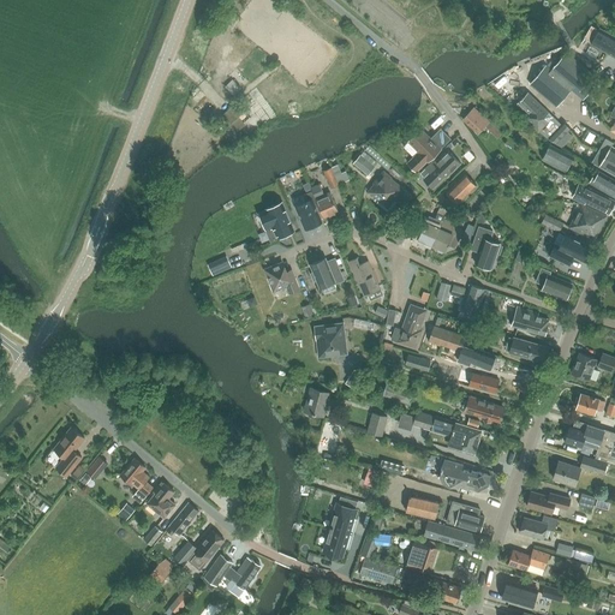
[(614,37),(599,29),(591,43),(614,57),(614,37)]
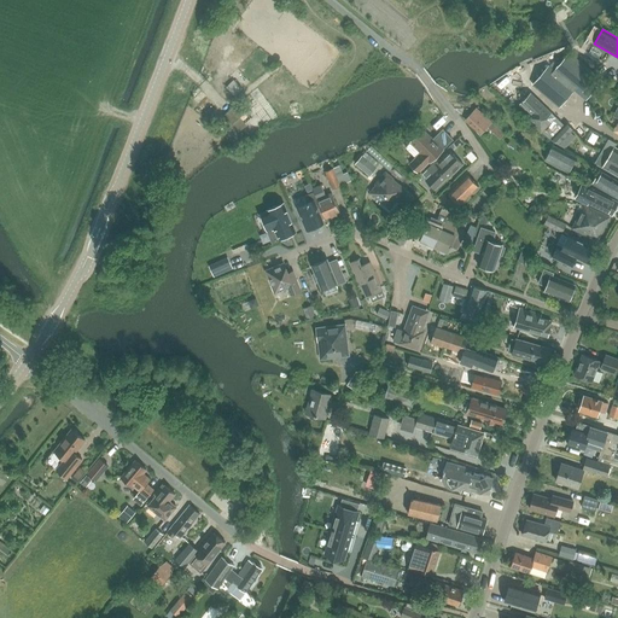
[(579,93),(588,85),(595,75),(570,53),(555,70),(549,65),(532,85),(559,106),(575,88),(579,93)]
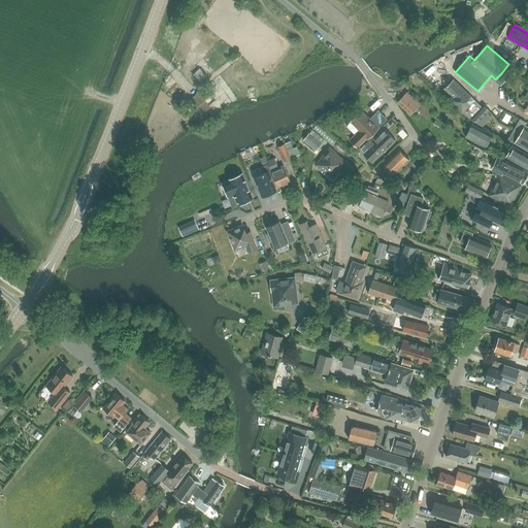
[(199,69),(193,74),(200,81),(205,76),(199,69)]
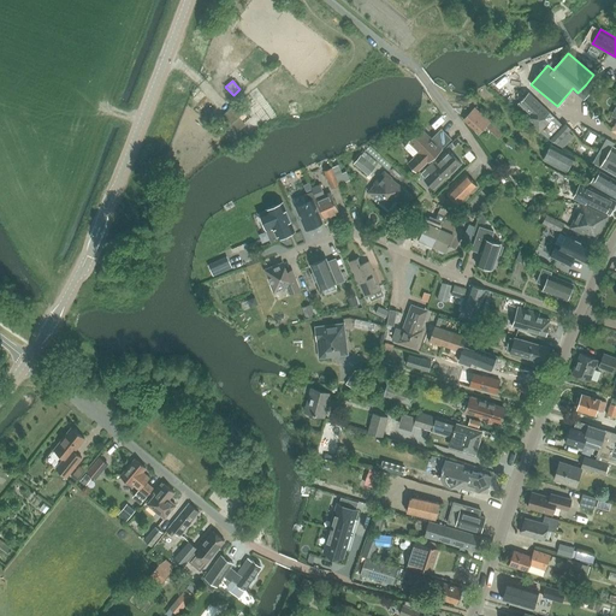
[(586,84),(578,93),(585,99),(592,90),(586,84)]
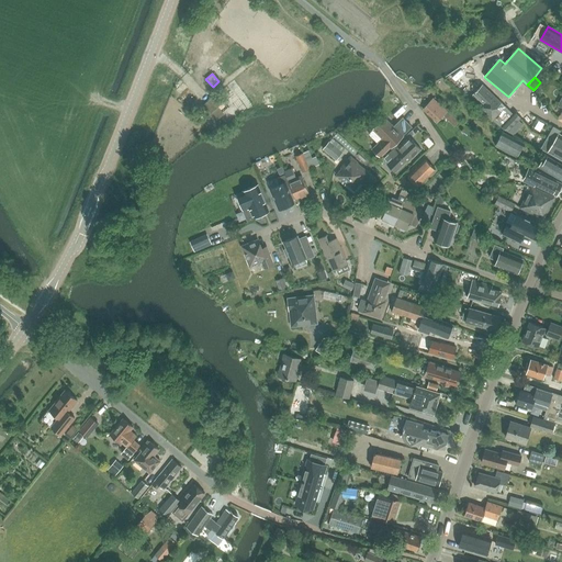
[(473,94),(481,102),(476,107),(492,122),(493,120),(501,127),(505,123),(507,125),(504,127),(507,131),(518,120),(505,107),(482,85),(473,94)]
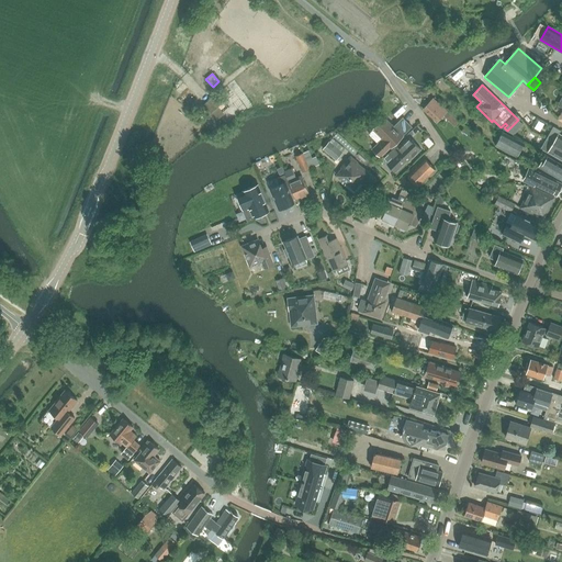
[(210,99),(201,105),(215,121),(223,113),(210,99)]
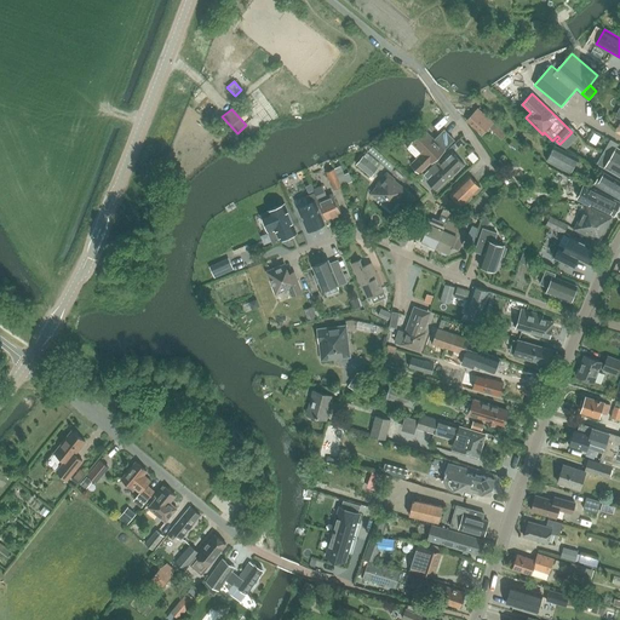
[(488,128),(493,122),(477,109),(465,121),(482,136),(488,128)]
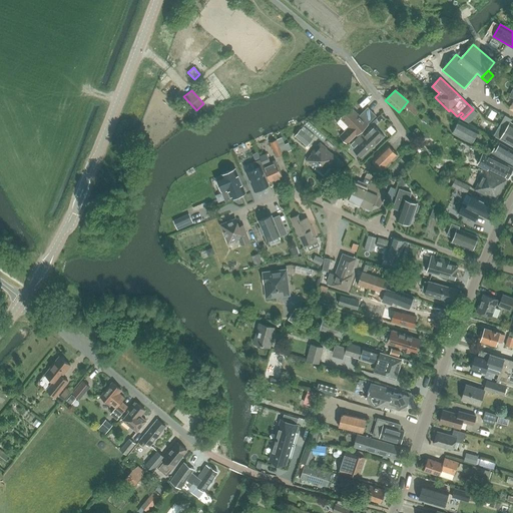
[(408,101),(404,106),(409,111),(413,106),(408,101)]
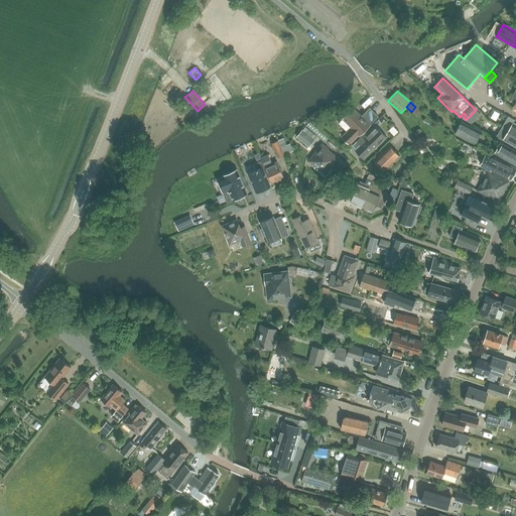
[(378,117),(370,108),(361,116),(354,108),(339,123),(347,132),(343,136),(350,144),(361,133),(364,130),(365,130),(371,125),(370,124),(378,117)]
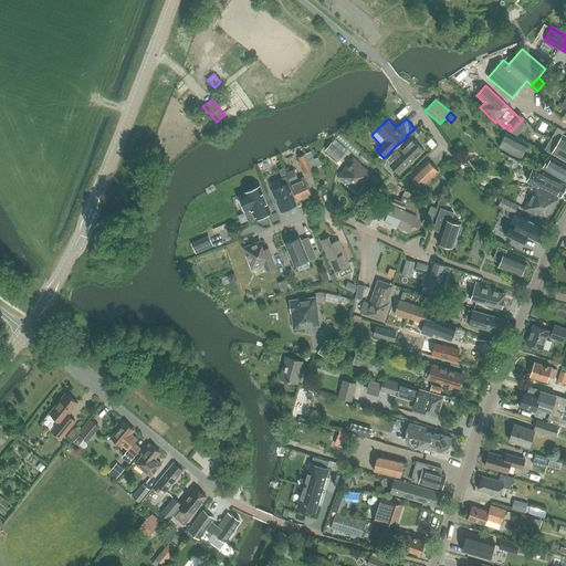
[(557,128),(551,139),(565,148),(565,136),(564,135),(565,133),(557,128)]
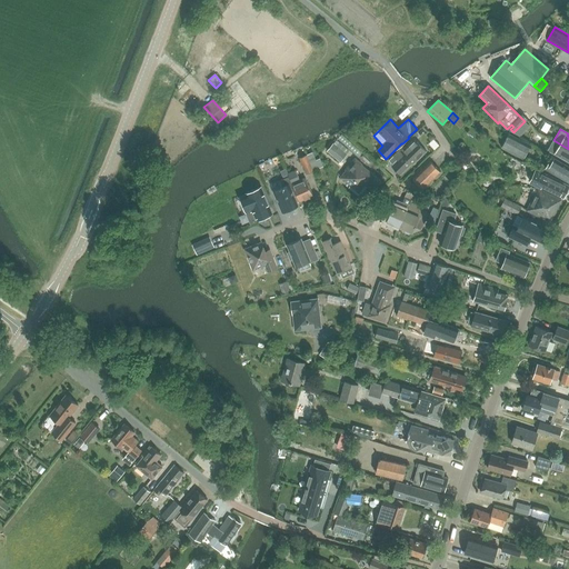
[(523,159),(531,146),(509,133),(501,148),(522,159),(523,159)]
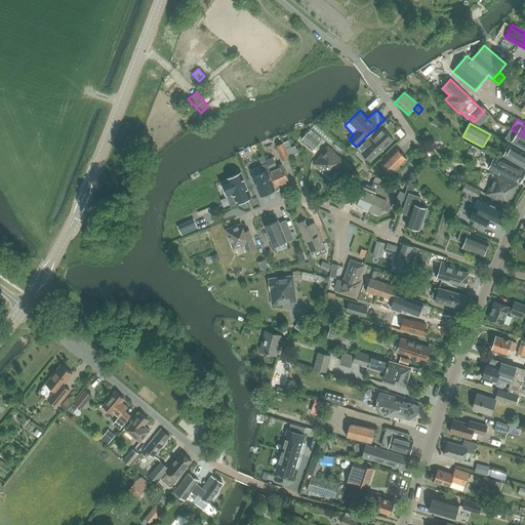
[(524,137),(511,129),(506,138),(513,143),(524,150),(524,137)]
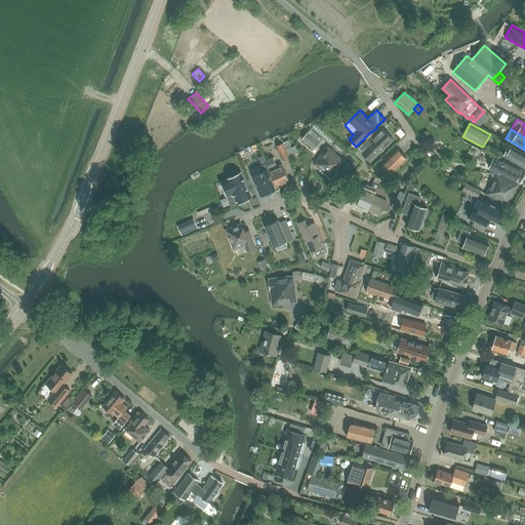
[(382,151),(393,139),(384,130),(374,138),(371,142),(368,139),(359,149),(363,152),(362,153),(369,161),(379,151),(382,151)]
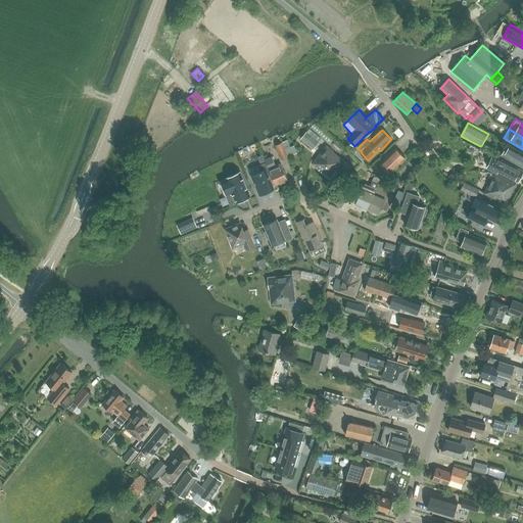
[(313,149),(318,143),(305,133),(300,140),(313,149)]
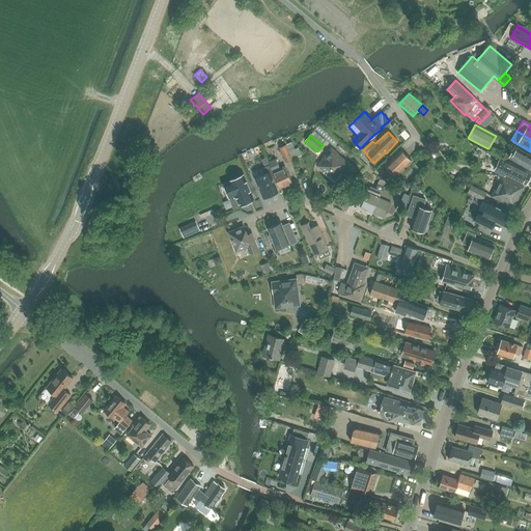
[(291,142),(286,144),(291,160),(298,157),(291,142)]
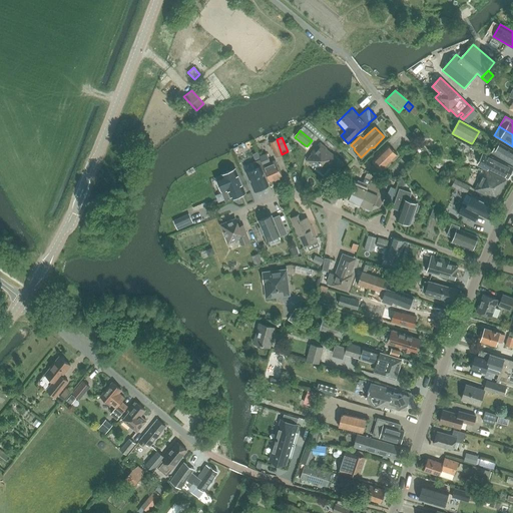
[(276,156),(282,154),(277,139),(270,142),(276,156)]
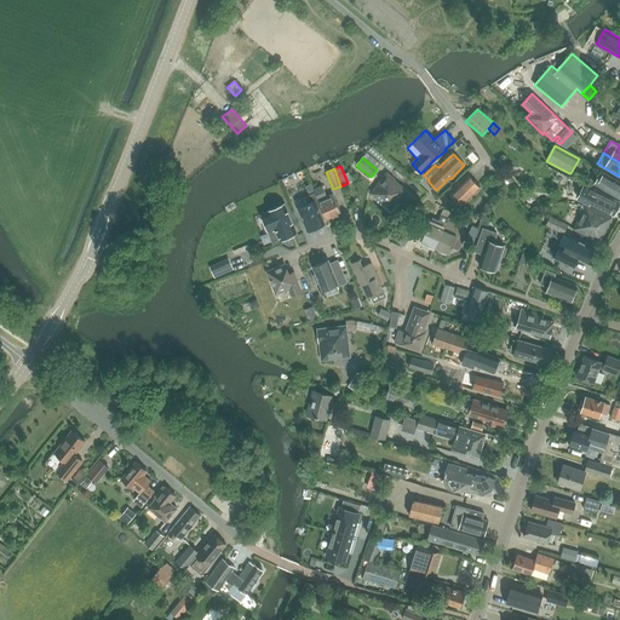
[(619,182),(603,172),(602,174),(598,172),(596,177),(597,178),(593,183),(619,199),(619,182)]
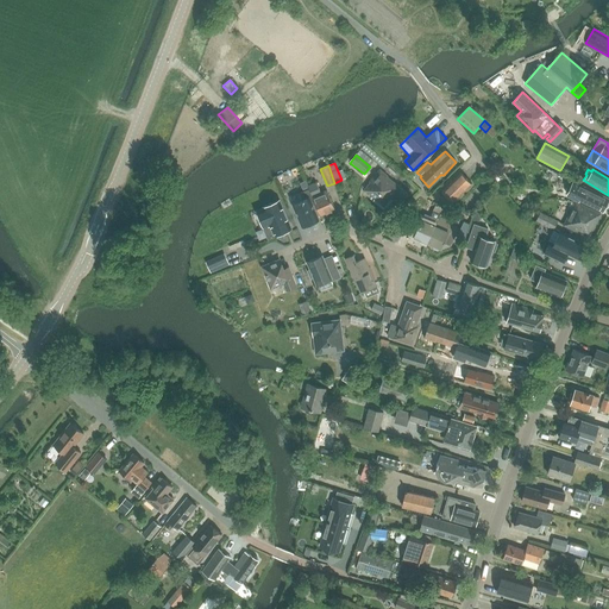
[(383,211),(391,201),(388,198),(396,188),(385,179),(387,177),(380,171),(369,183),(371,184),(366,190),(376,199),(372,202),(383,211)]
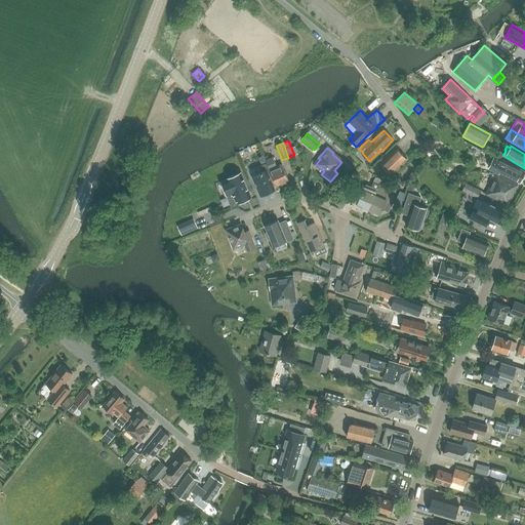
[(390,174),(406,159),(397,149),(380,165),(390,174)]
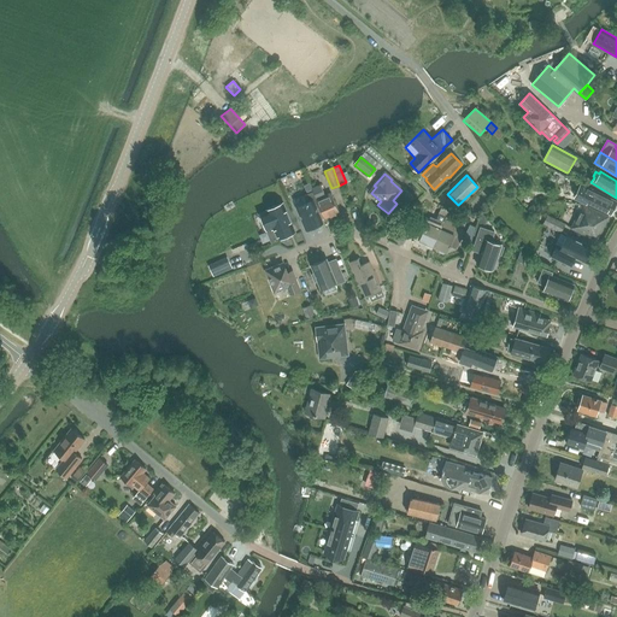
[(304,195),(293,200),(295,207),(305,230),(323,223),(317,209),(319,207),(313,192),(310,183),(304,186),(307,194),(304,195)]
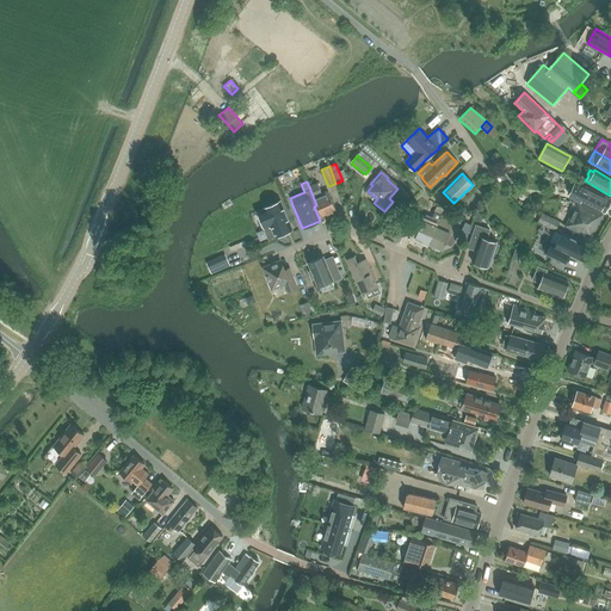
[(605,213),(610,199),(575,183),(569,196),(580,202),(581,201),(605,213)]
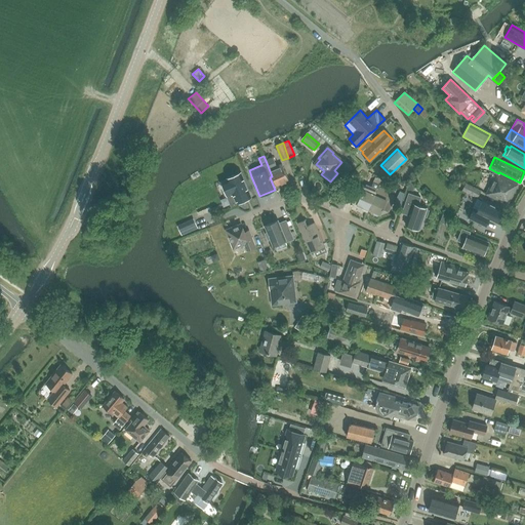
[(273,158),(266,161),(267,163),(272,176),(276,186),(277,186),(288,180),(282,165),(277,167),(273,158)]
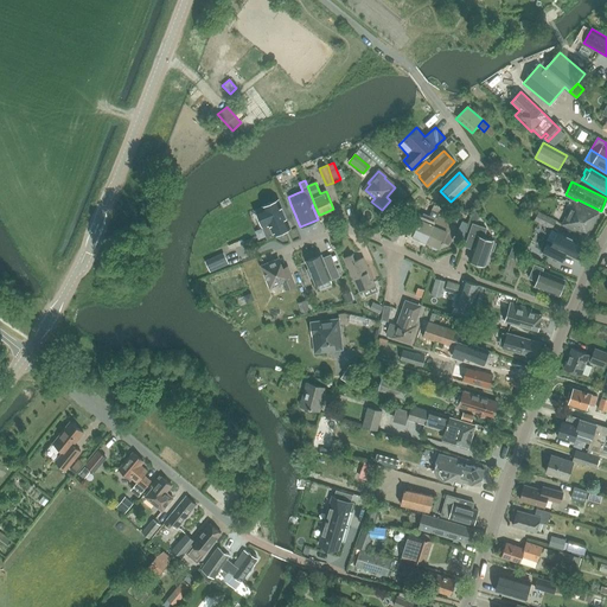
[(279,200),(256,210),(263,227),(268,237),(291,228),(279,200)]
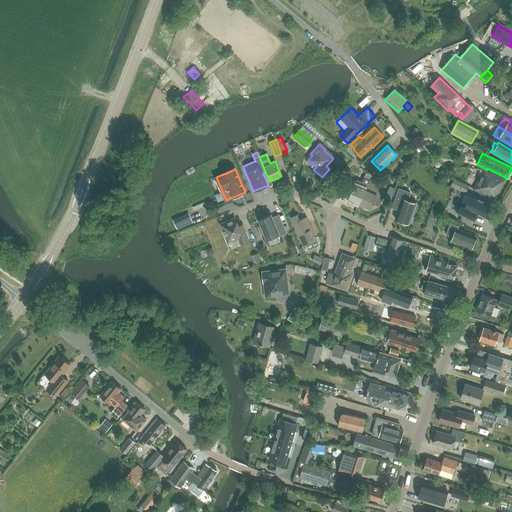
[(495,200),(505,180),(483,170),(473,190),(495,200)]
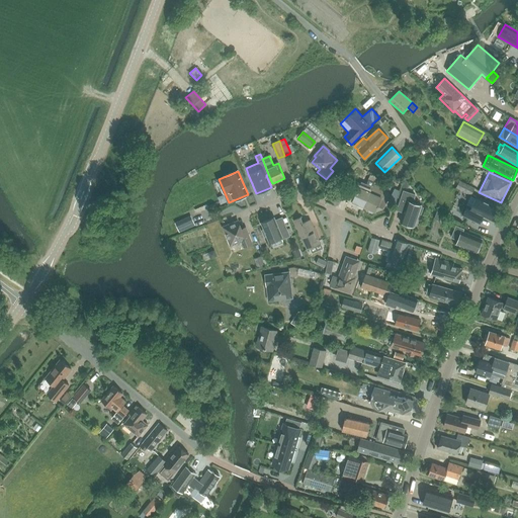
[(364,206),(373,185),(374,183),(375,183),(377,178),(370,175),(366,185),(361,182),(353,201),(364,206)]
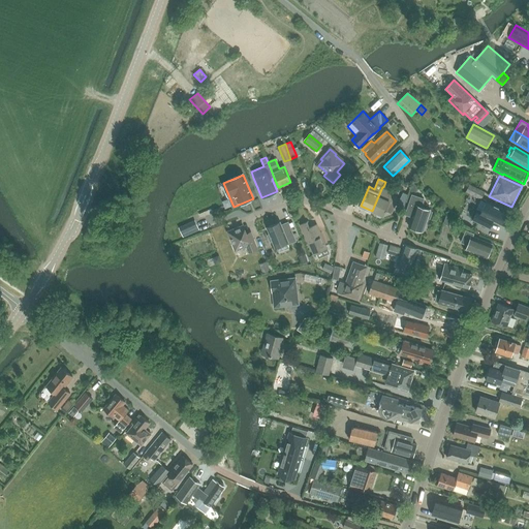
[(480,198),(484,193),(469,185),(466,191),(480,198)]
